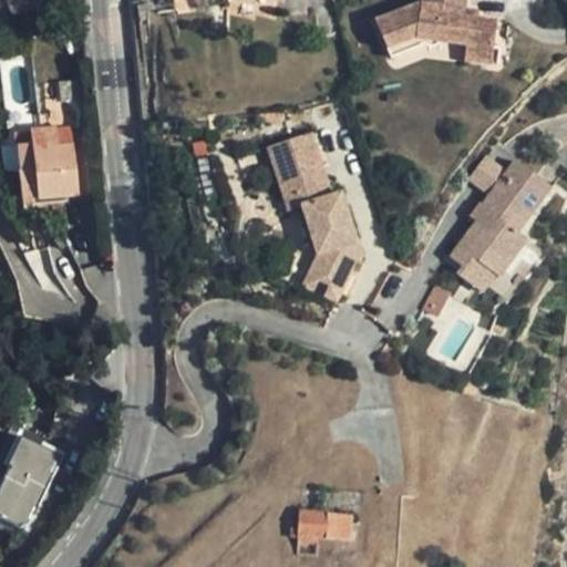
[(50,0),(2,0),(7,14),(51,1),(50,0)]
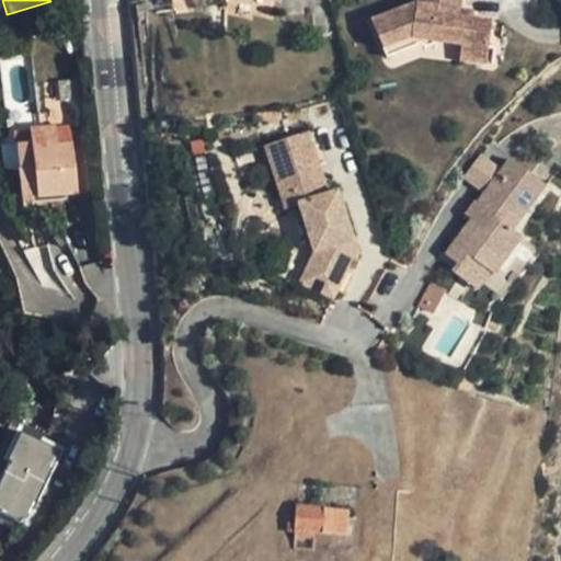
[(459,16),(460,9),(461,0),(425,0),(423,11),(377,29),(388,57),(418,45),(419,39),(462,45),(460,60),(487,64),(493,21),(471,18),(459,16)]
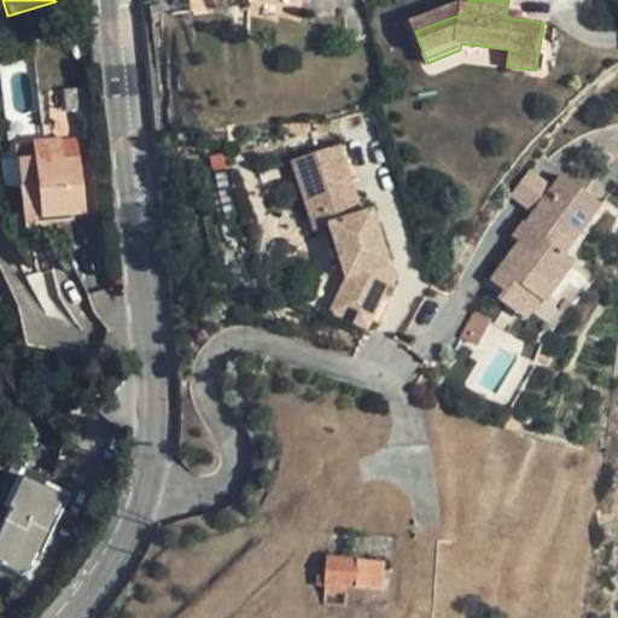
[(522,12),(507,10),(506,18),(519,19),(522,12)]
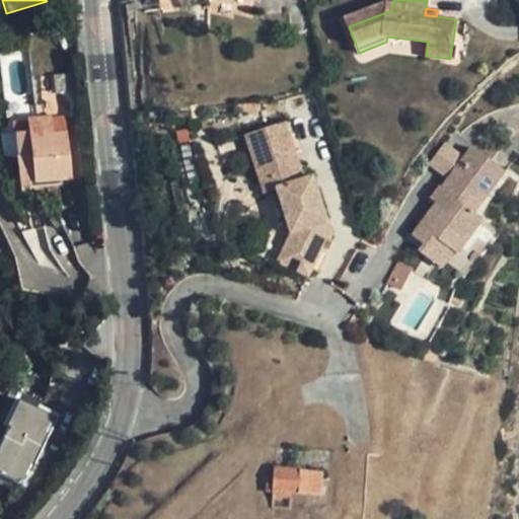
[(260,102),(233,104),(233,110),(256,108),(256,106),(260,106),(260,102)]
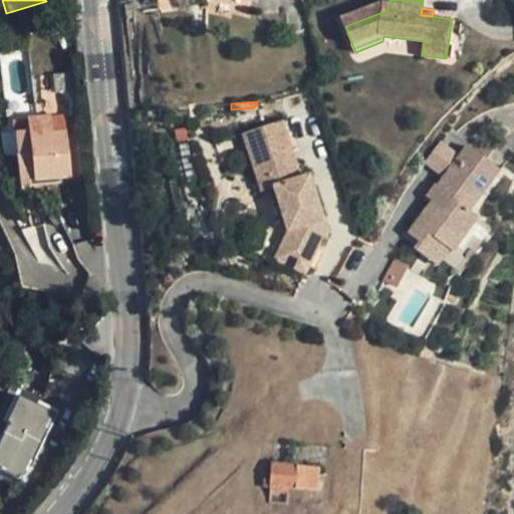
[(53,135),(64,133),(74,132),(72,115),(51,118),(53,135)]
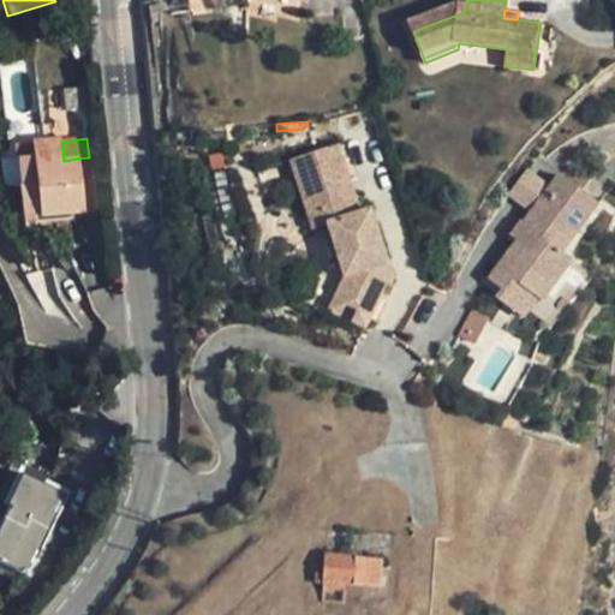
[(64,161),(61,142),(17,147),(24,215),(83,210),(77,159),(64,161)]
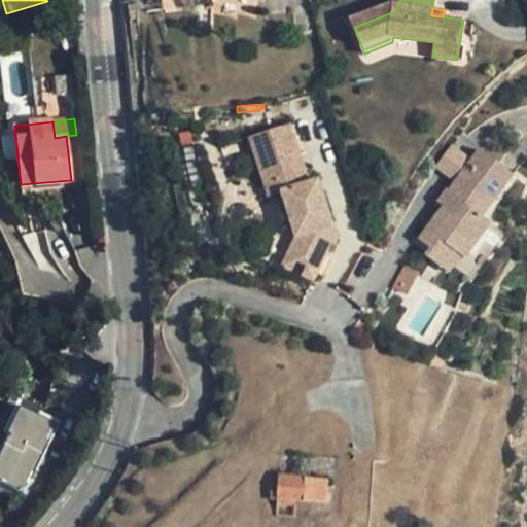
[(281,194),(295,240),(325,255),(335,237),(321,197),(315,199),(311,184),(303,187),(293,155),(299,153),(289,125),(261,134),(265,146),(252,150),(262,184),(276,180),(280,194),(281,194)]
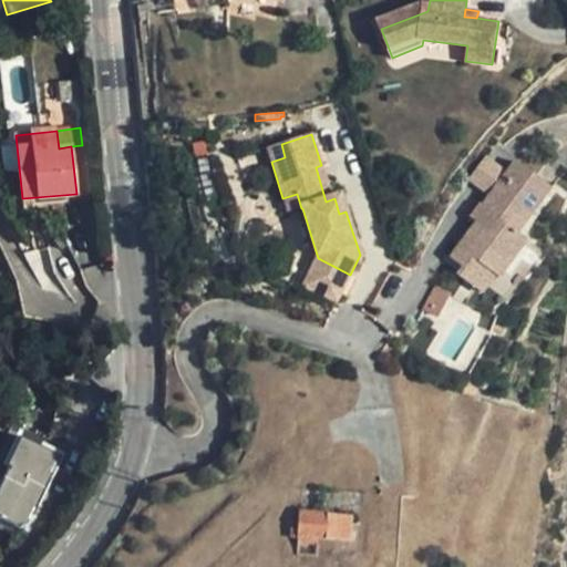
[(285,157),(281,144),(267,148),(271,162),(285,157)]
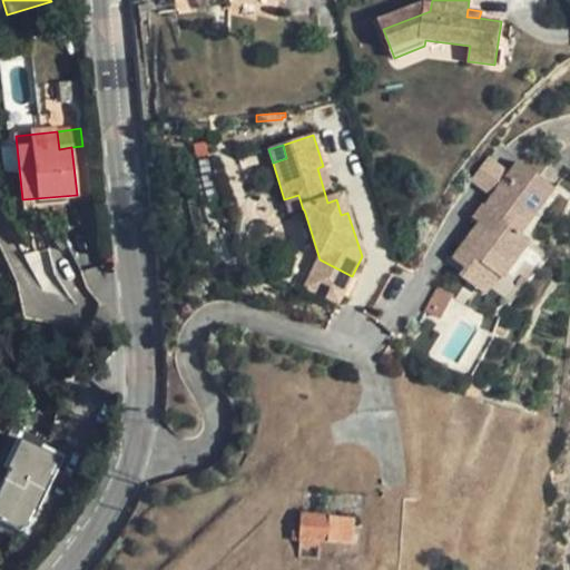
[(554,184),(520,158),(502,182),(492,193),(485,202),(491,206),(482,220),(454,257),(470,268),(477,258),(503,277),(531,238),(521,231),(554,184)]
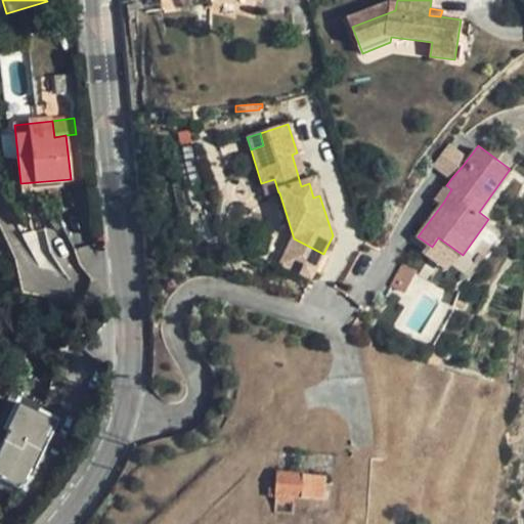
[(452,177),(462,167),(442,151),(434,163),(452,177)]
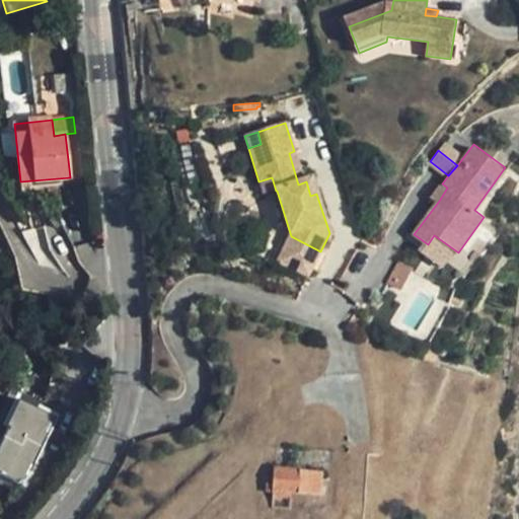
[(276,191),(272,177),(258,181),(264,195),(276,191)]
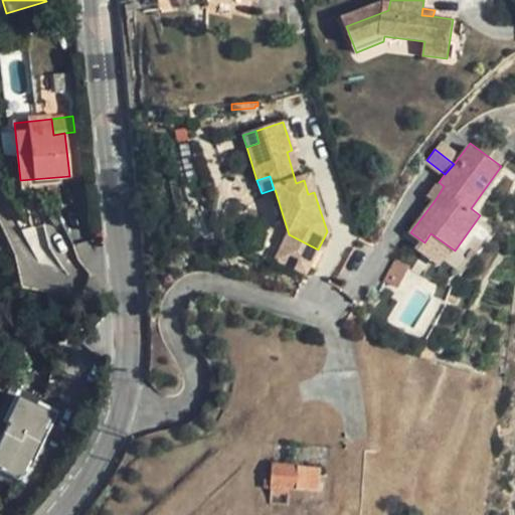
[(314,192),(310,178),(304,180),(308,194),(314,192)]
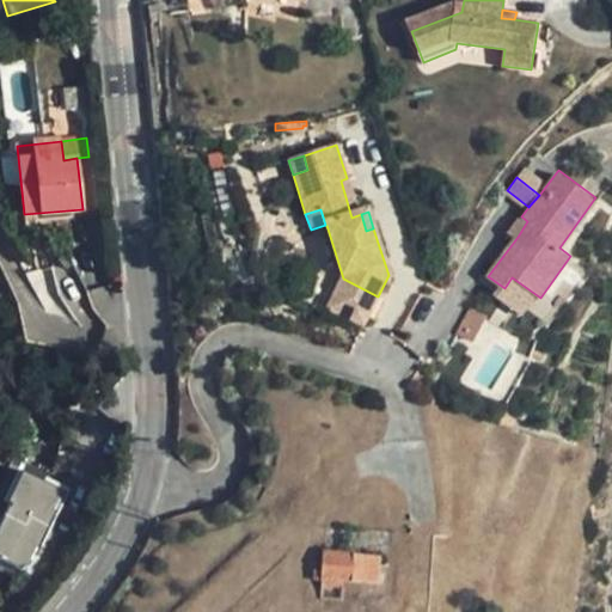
[(518,237),(527,221),(521,216),(510,231),(518,237)]
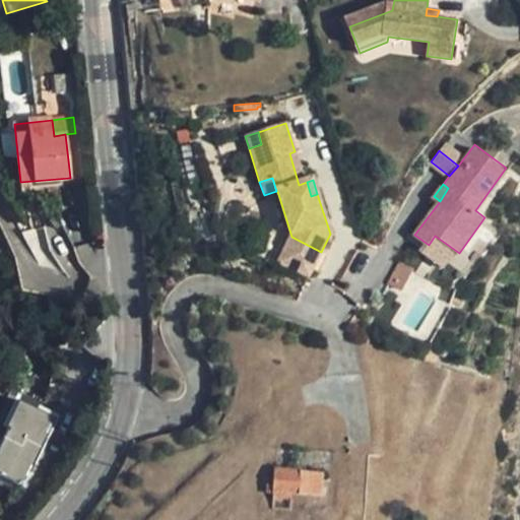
[(459,253),(435,236),(429,245),(424,252),(447,269),(459,253)]
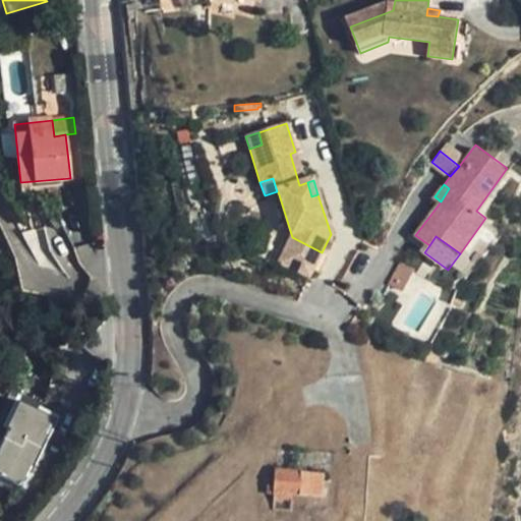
[(322,252),(292,237),(278,264),(306,280),(322,252)]
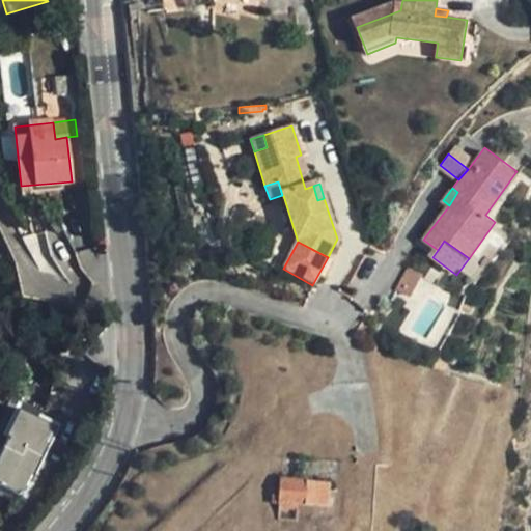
[(0,449),(0,486),(21,497),(39,460),(36,458),(50,430),(15,412),(0,439),(0,440),(4,442),(0,449)]
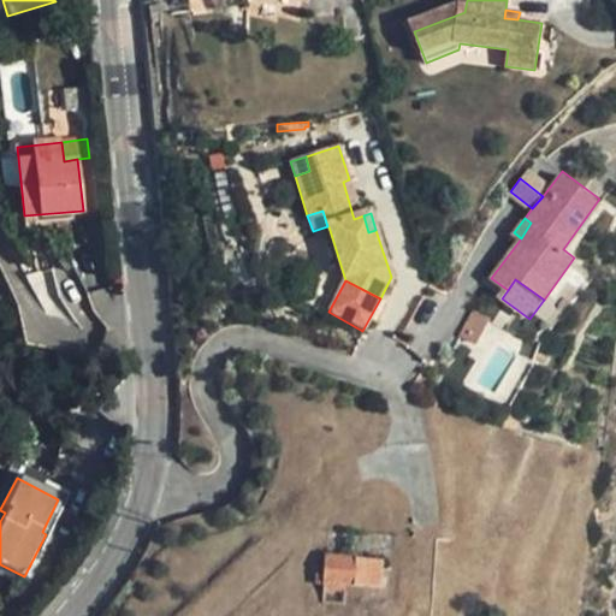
[(326,556),(324,584),(323,604),(345,605),(347,585),(381,587),(384,561),(326,556)]
